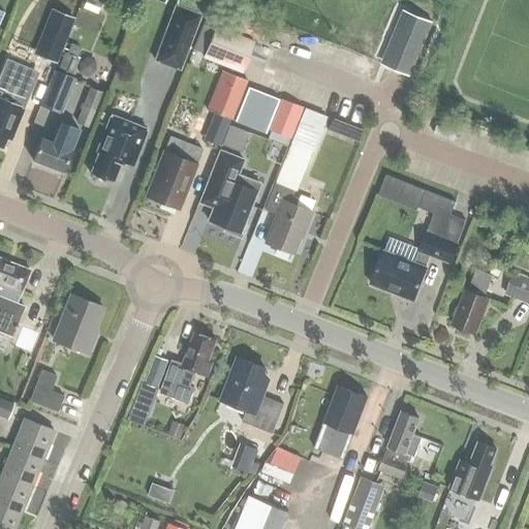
[(99,13),(97,0),(92,0),(82,1),(84,16),(99,13)]
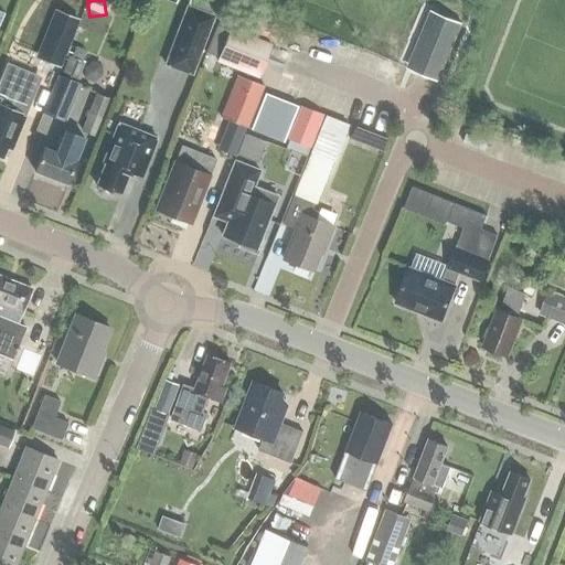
[(63,3),(60,11),(73,17),(76,9),(63,3)]
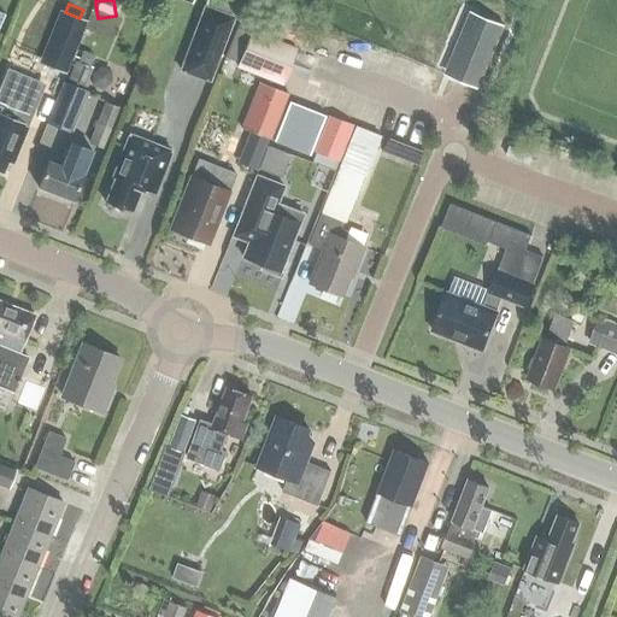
[(203,5),(178,71),(211,83),(235,17),(203,5)]
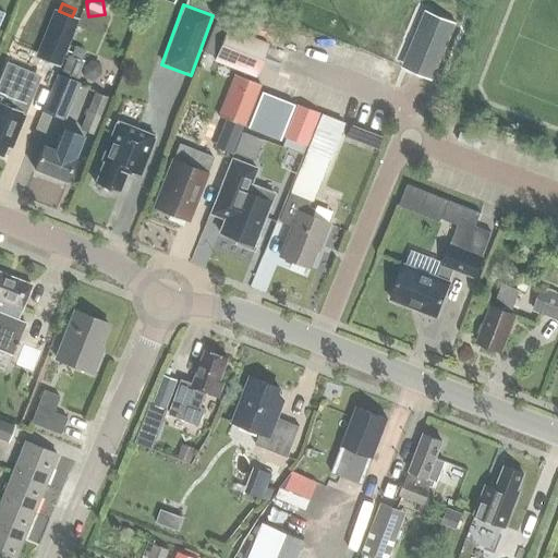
[(72,16),(59,11),(53,9),(35,55),(40,57),(58,64),(59,64),(77,19),(72,16)]
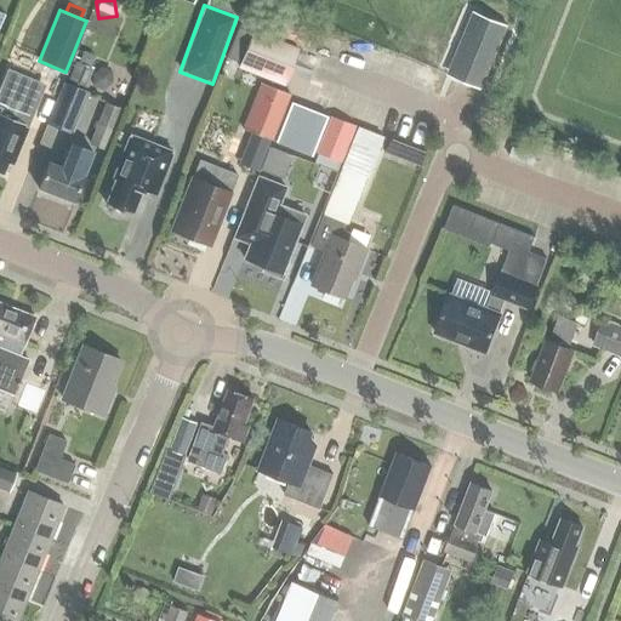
[(508,26),(473,11),(446,75),(480,90),(508,26)]
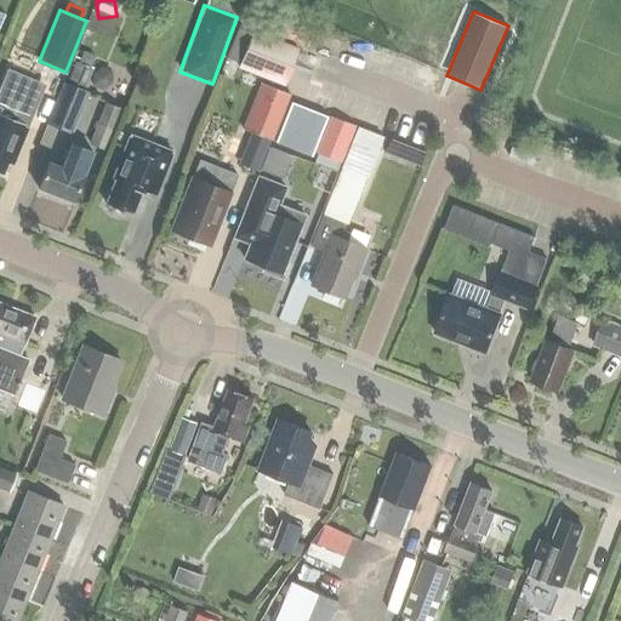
[(278,34),(307,46),(313,30),(285,18),(278,34)]
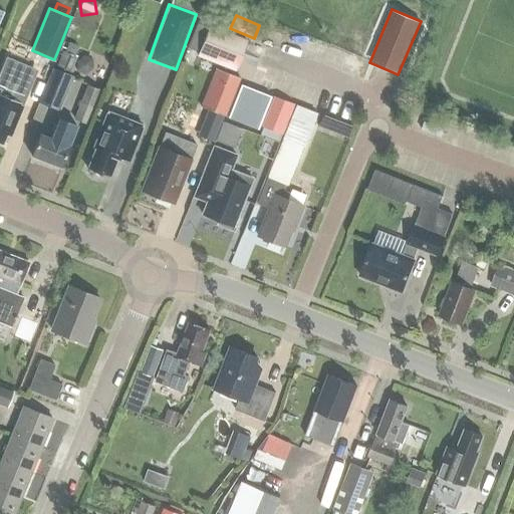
[(198,21),(187,47),(199,52),(210,26),(198,21)]
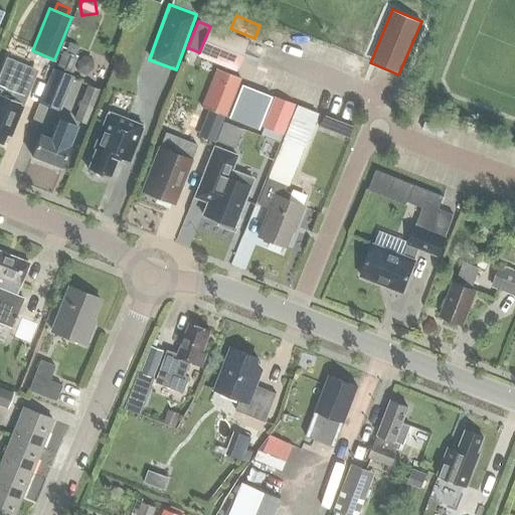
[(197,56),(234,72),(247,42),(210,26),(197,56)]
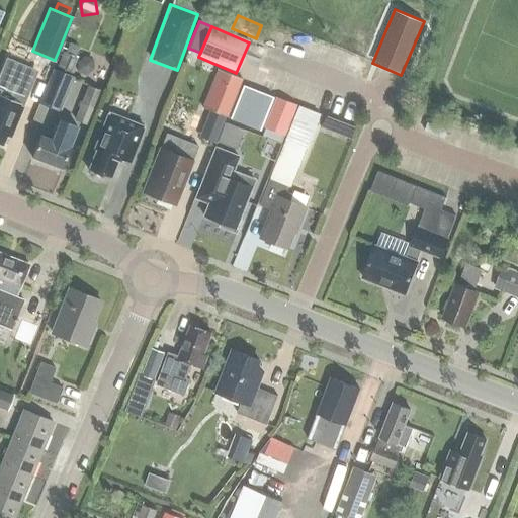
[(71,73),(77,57),(75,56),(62,51),(56,67),(71,73)]
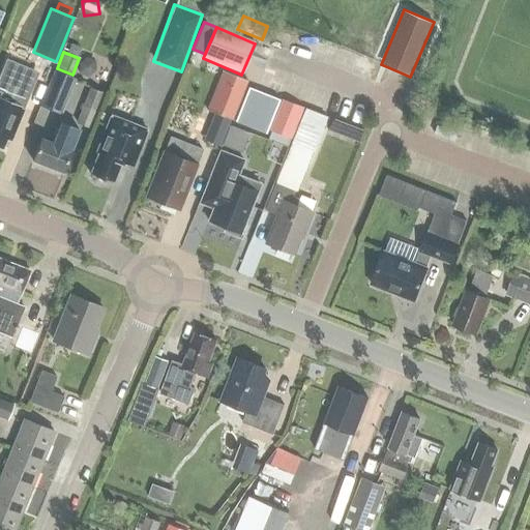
[(0,98),(0,148),(2,149),(5,139),(10,141),(24,109),(22,108),(35,74),(7,62),(0,78),(0,90),(4,92),(1,99),(0,98)]
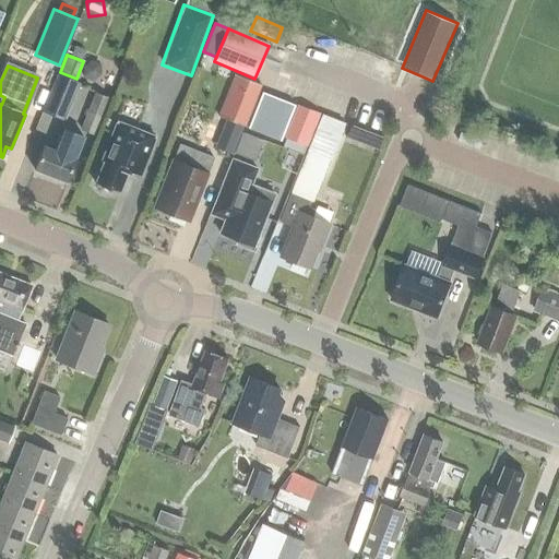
[(80,84),(57,74),(42,111),(64,120),(80,84)]
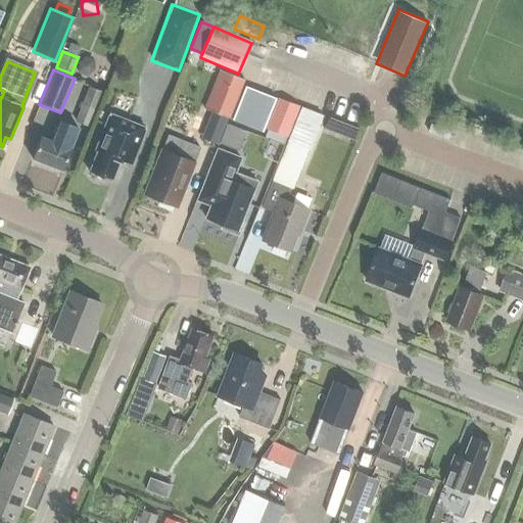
[(220,70),(203,109),(229,120),(235,102),(244,81),(220,70)]
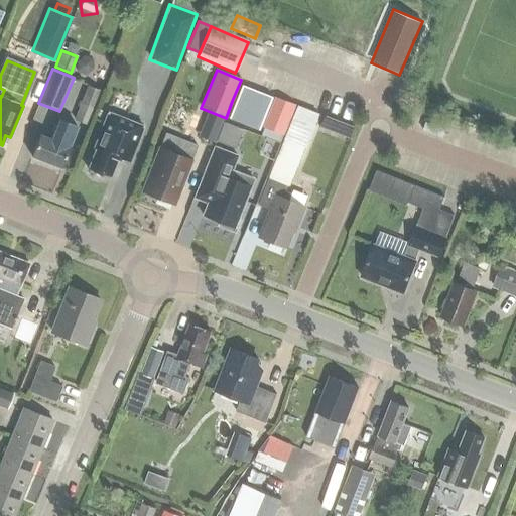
[(275,83),(273,91),(293,97),(295,89),(275,83)]
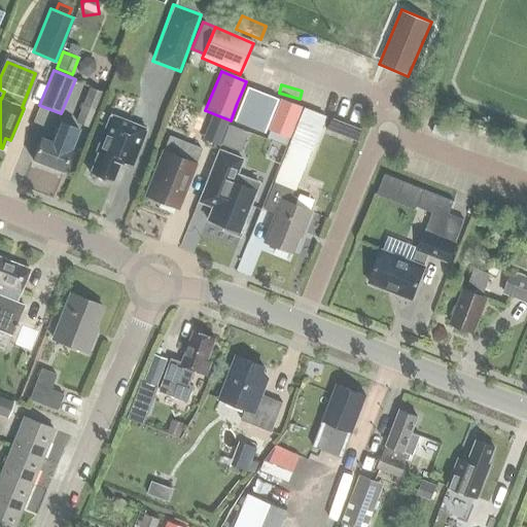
[(88,88),(74,120),(88,126),(101,93),(88,88)]
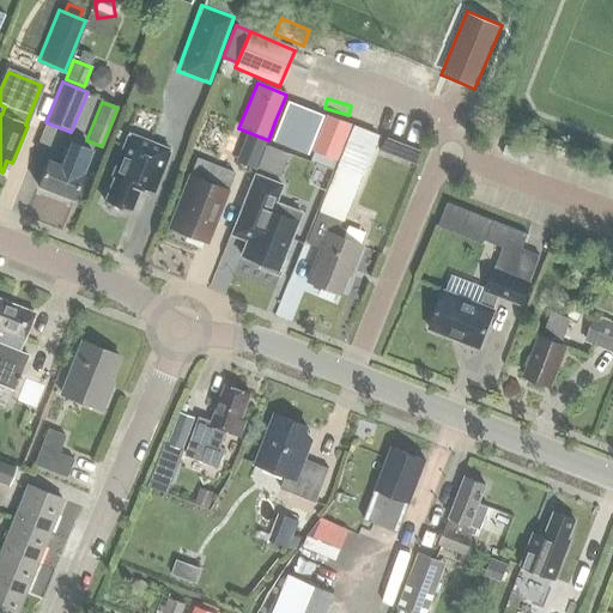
[(287,102),(272,141),(307,155),(322,115),(287,102)]
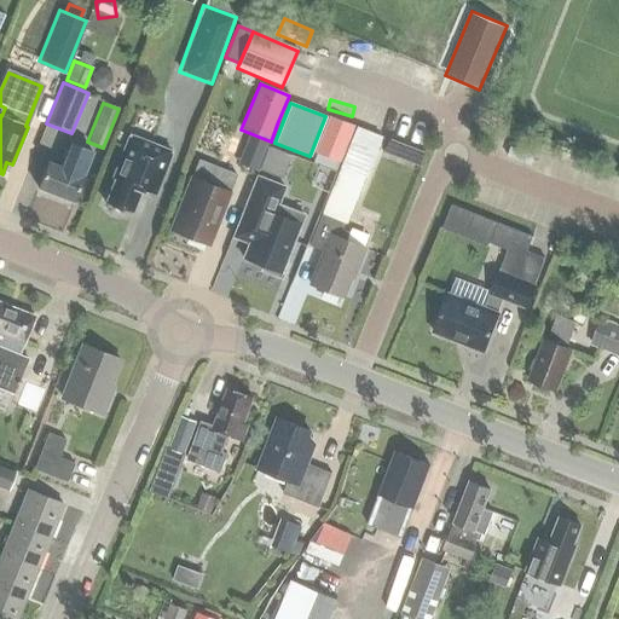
[(337,163),(353,126),(331,116),(316,154),(337,163)]
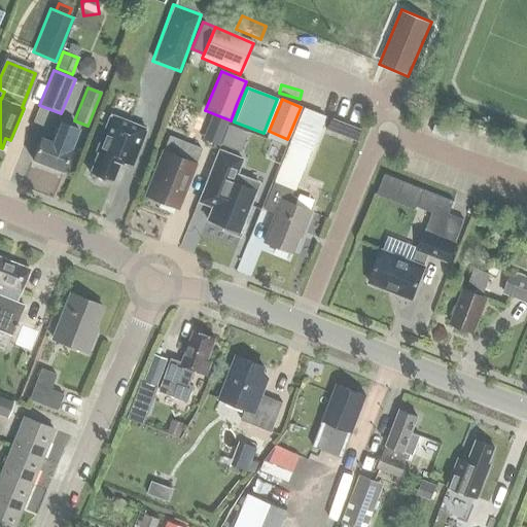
[(274,214),(264,241),(289,252),(301,225),(303,226),(310,211),(293,205),(296,199),(293,197),(325,116),(302,107),(273,181),(261,209),(274,214)]
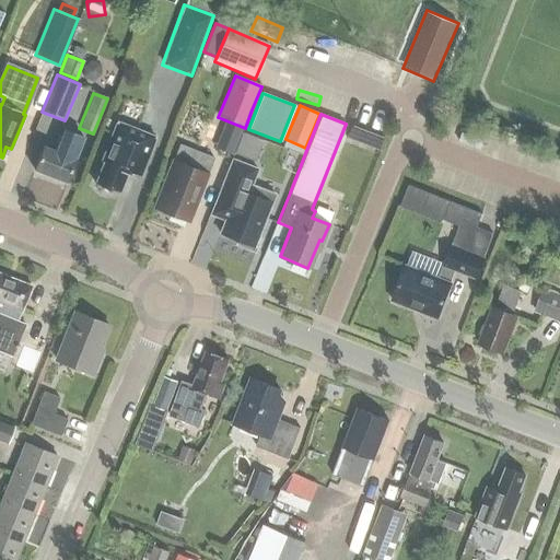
[(154,136),(117,120),(101,161),(103,162),(95,183),(118,193),(126,172),(139,176),(154,136)]
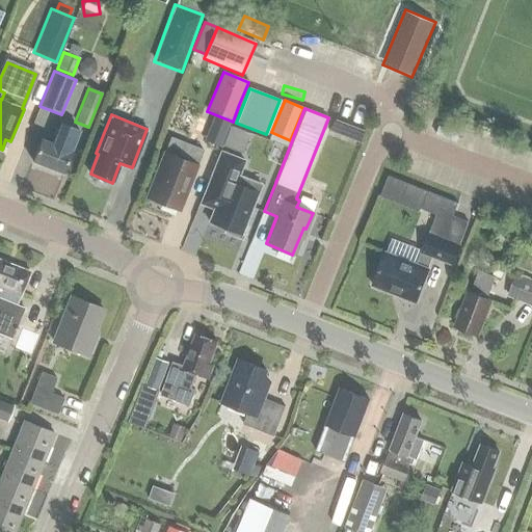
[(331,120),(328,131),(361,140),(364,130),(331,120)]
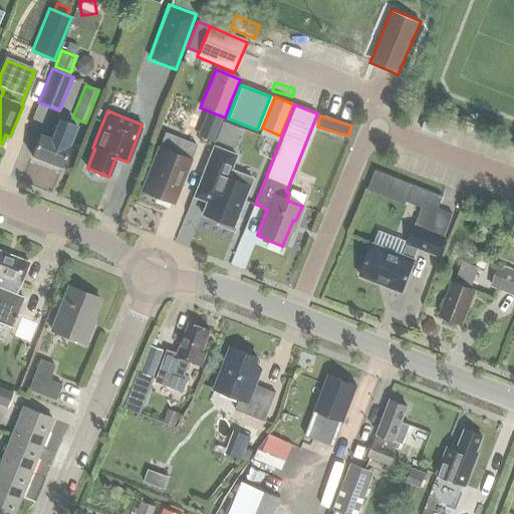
[(50,139),(39,134),(31,154),(59,166),(75,126),(58,119),(50,139)]
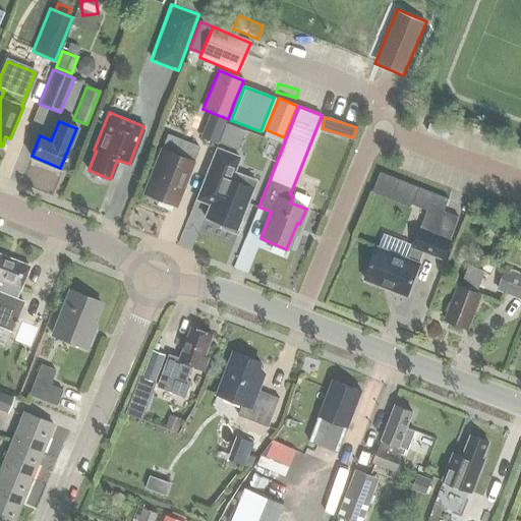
[(160,149),(142,191),(175,205),(192,162),(192,161),(181,157),(187,141),(167,133),(161,149),(160,149)]
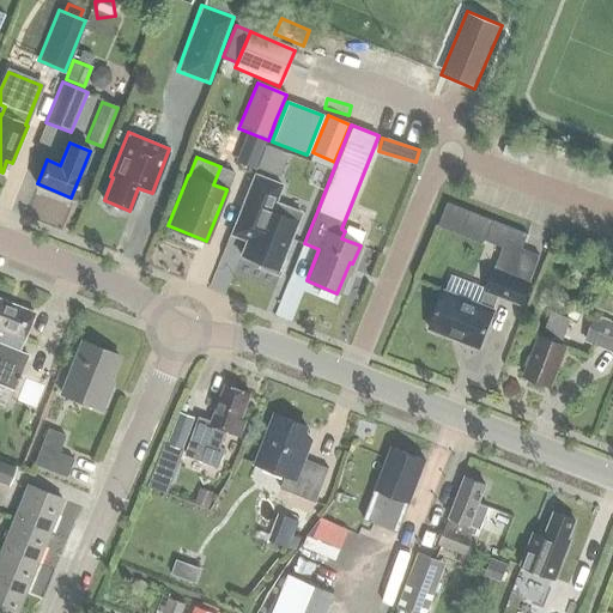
[(240,206),(229,235),(246,241),(240,254),(260,262),(258,267),(278,275),(284,261),(285,260),(281,259),(285,250),(289,242),(299,212),(274,202),(281,184),(253,174),(240,206)]
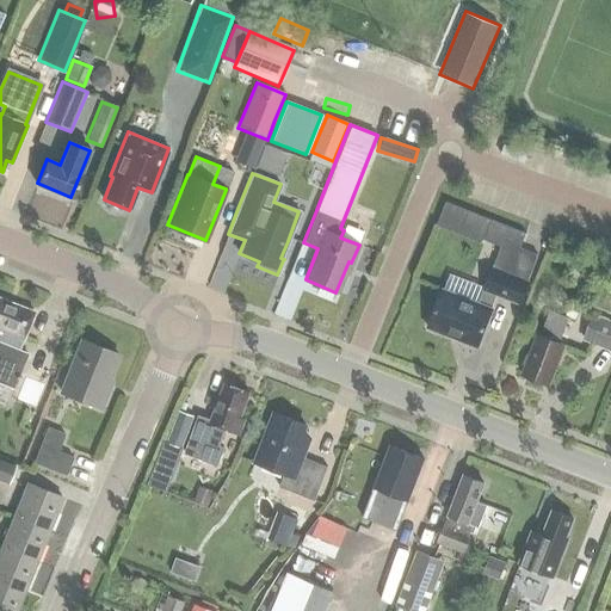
[(446,203),(438,222),(482,239),(489,220),(446,203)]
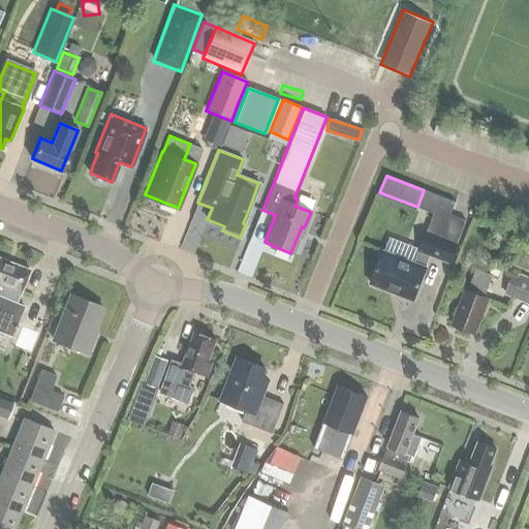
[(425,230),(417,250),(413,262),(382,250),(369,284),(411,301),(425,267),(429,254),(448,262),(457,243),(456,243),(465,220),(449,214),(455,201),(424,190),(417,207),(433,213),(426,231),(425,230)]
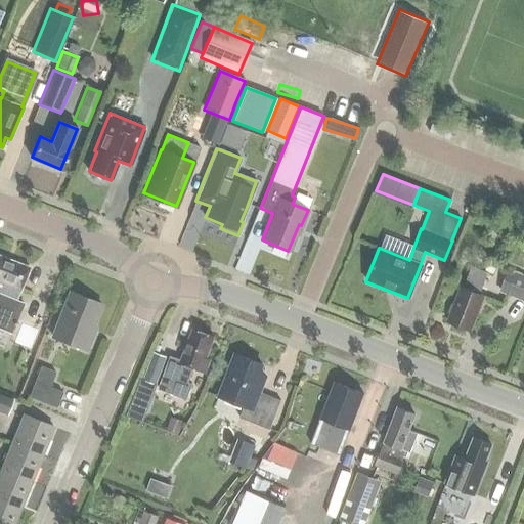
[(0,326),(9,332),(12,323),(14,324),(15,321),(13,321),(22,303),(14,300),(28,267),(0,255),(0,326)]
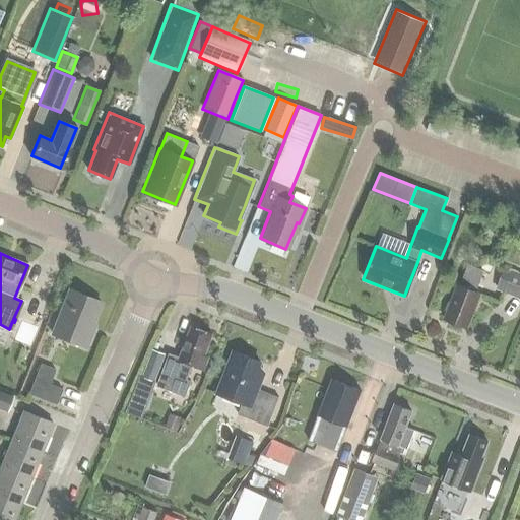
[(449,303),(443,317),(465,326),(478,293),(475,291),(483,270),(467,263),(461,279),(466,281),(464,287),(455,283),(448,302),(449,303)]
